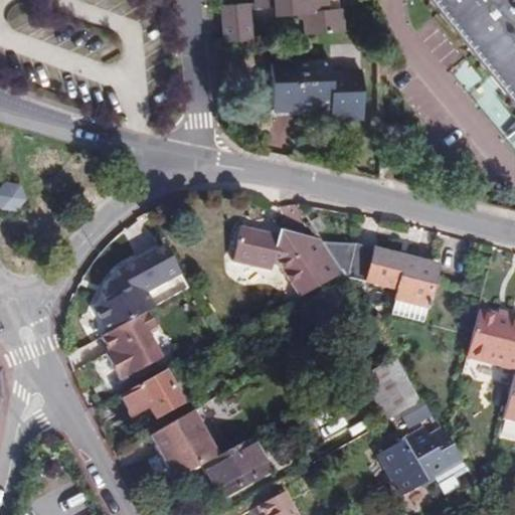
[(254,34),(253,0),(226,0),(227,35),(254,34)]
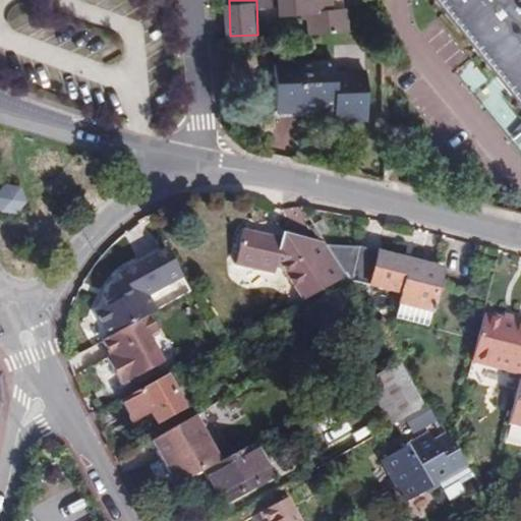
[(269,0),(270,3),(289,3),(290,11),(311,10),(313,34),(351,32),(349,9),(337,10),(337,0),(269,0)]
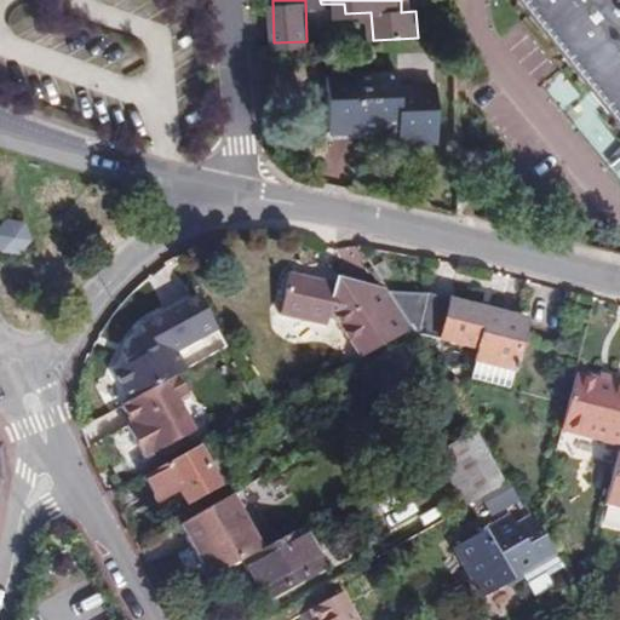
[(619,0),(517,0),(619,126),(619,0)]
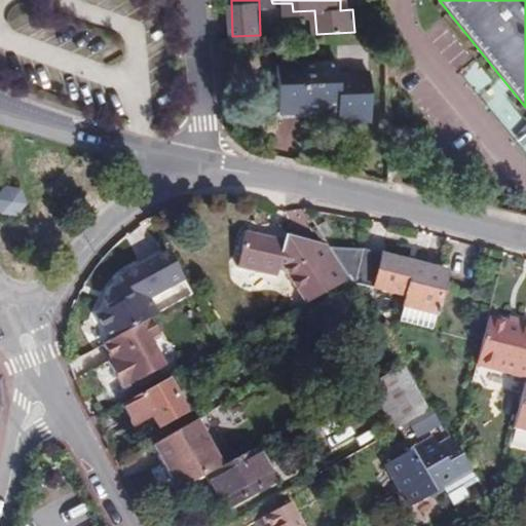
[(368,123),(369,103),(370,65),(277,63),(277,106),(277,108),(334,111),(335,123),(368,123)]
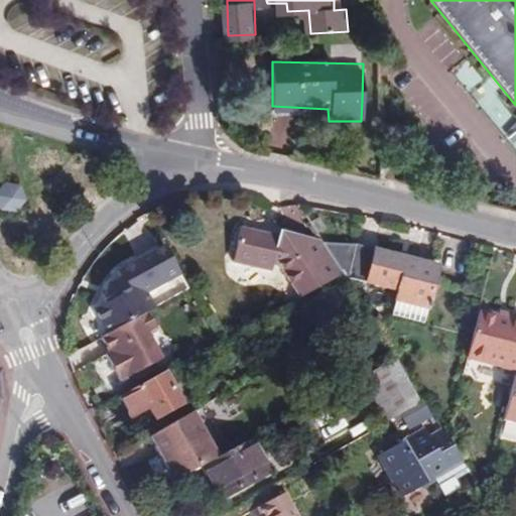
[(0,186),(0,208),(12,216),(26,192),(5,179),(0,186)]
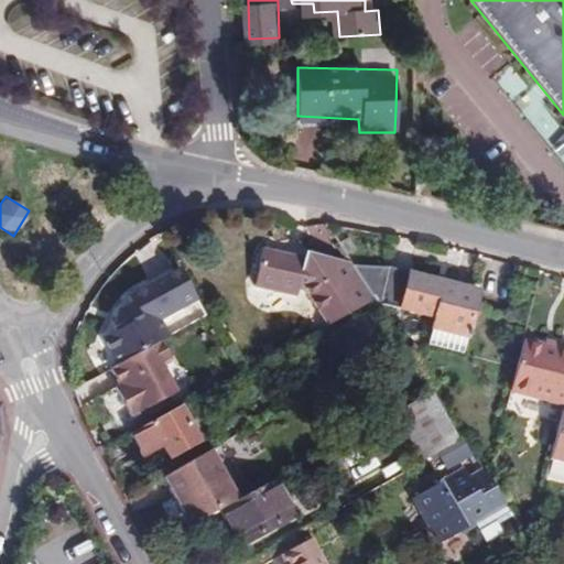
[(303,256),(261,247),(253,282),(308,292),(328,324),(373,300),(349,259),(305,250),(303,256)]
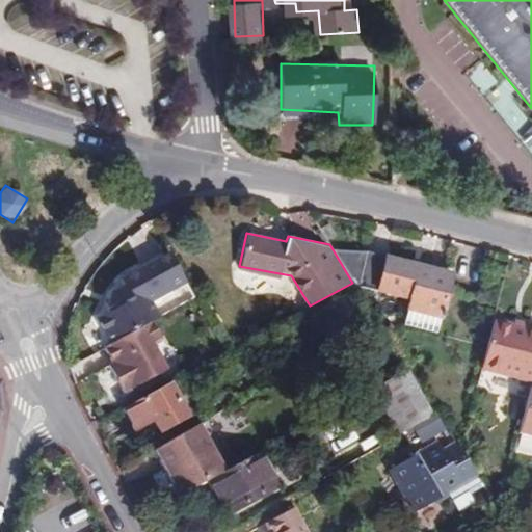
[(361,253),(334,251),(355,286),(357,289),(376,292),(384,259),(361,253)]
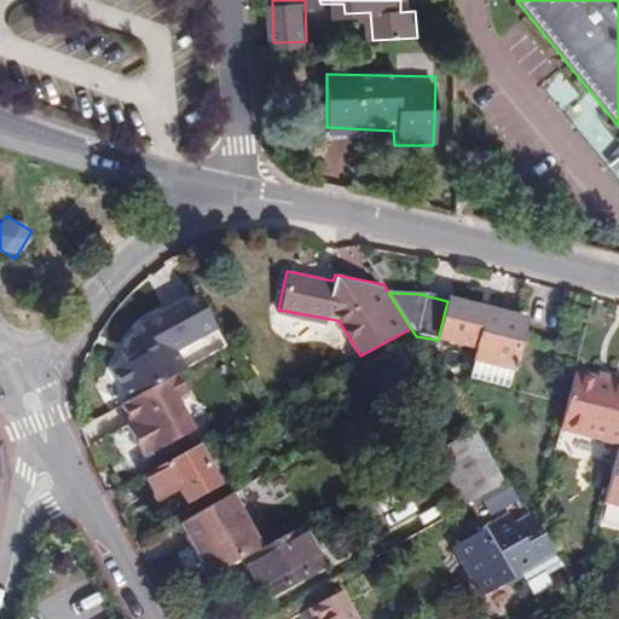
[(217,330),(197,294),(142,324),(150,339),(125,352),(131,363),(111,372),(123,395),(183,364),(175,351),(217,330)]
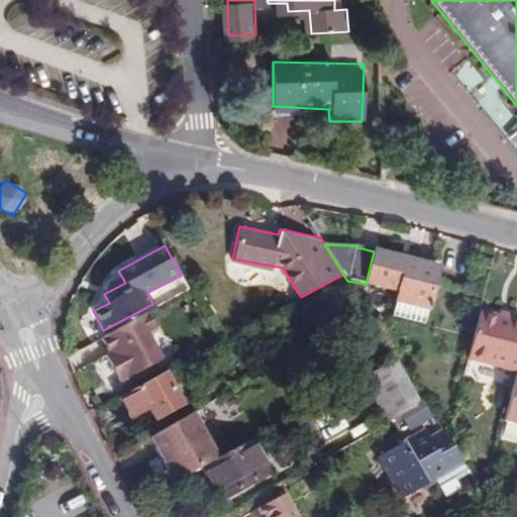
[(406,261),(374,251),(366,284),(397,292),(406,261)]
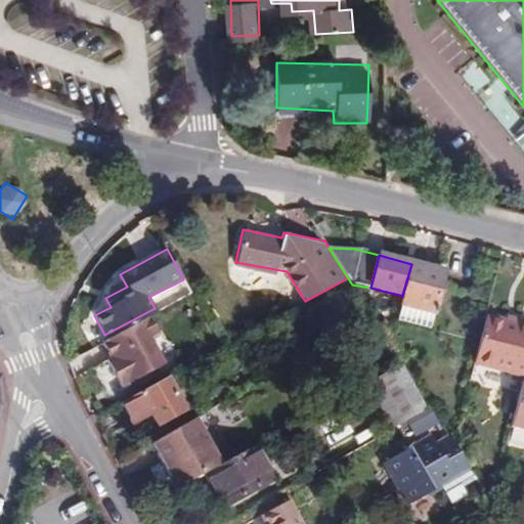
[(442,272),(411,264),(402,296),(401,304),(432,312),(442,272)]
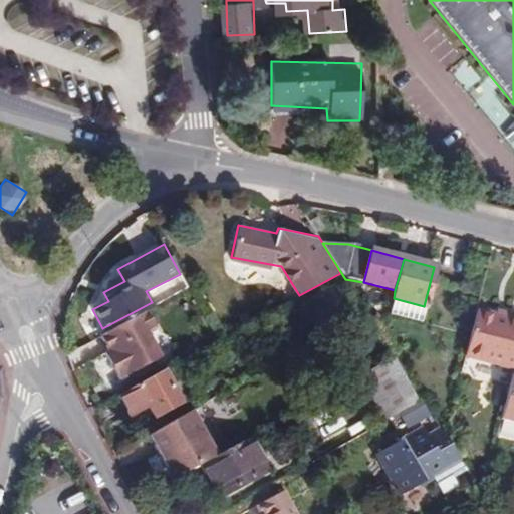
[(476,337),(482,314),(483,307),(456,300),(447,329),(476,337)]
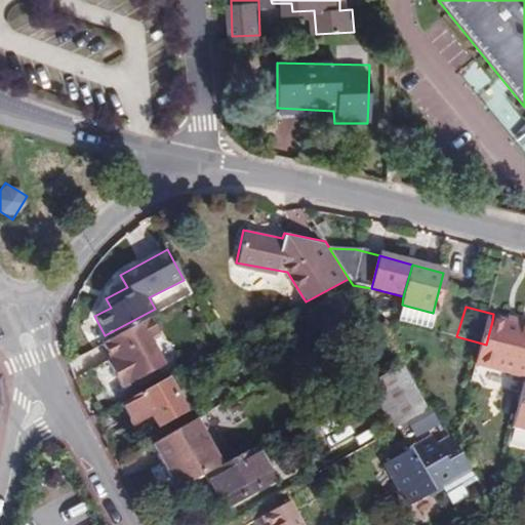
[(524,380),(524,329),(492,321),(486,345),(479,369),(524,380)]
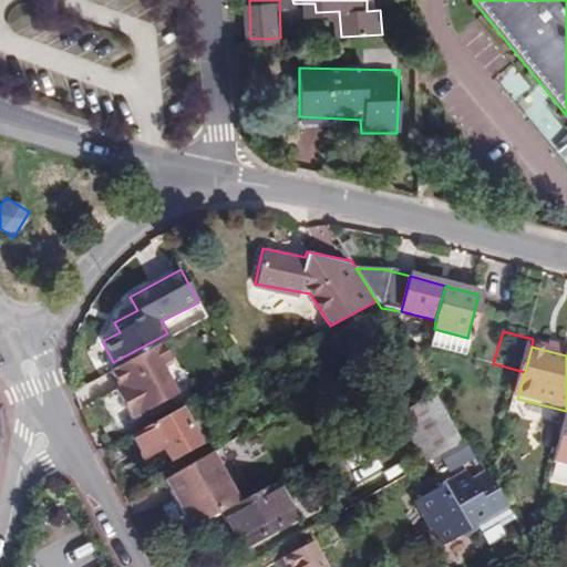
[(163,348),(112,375),(121,392),(116,395),(132,424),(178,399),(163,371),(173,366),(163,348)]
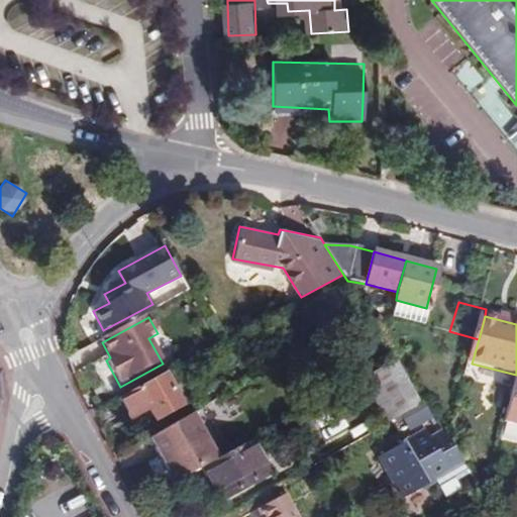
[(422,407),(398,364),(366,381),(391,424),(422,407)]
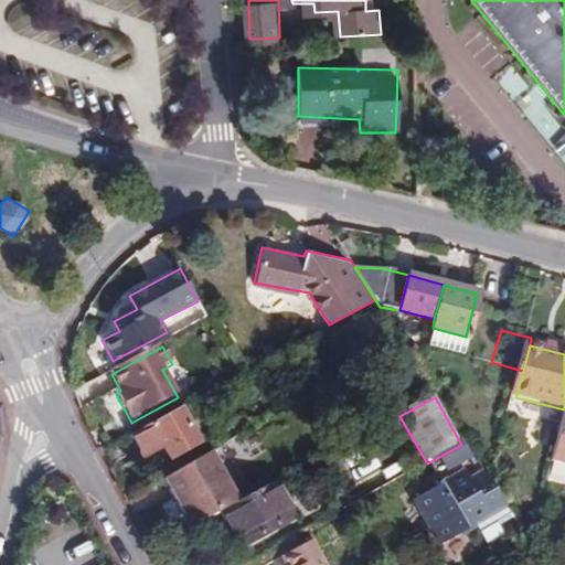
[(181,412),(132,439),(146,461),(166,449),(173,461),(201,446),(181,412)]
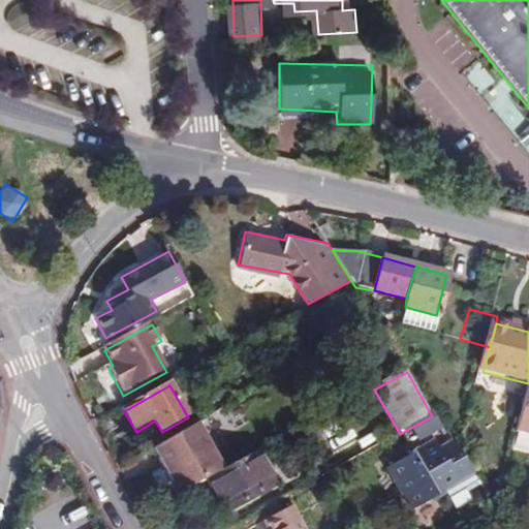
[(478,491),(457,448),(443,456),(437,446),(390,473),(414,516),(443,500),(453,516),(468,505),(465,499),(478,491)]
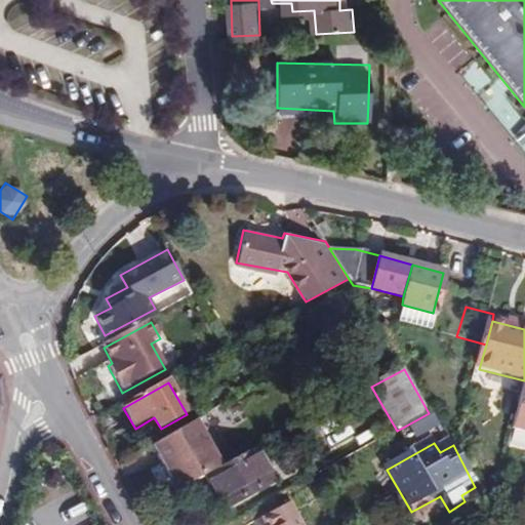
[(258,449),(209,477),(228,510),(277,483),(258,449)]
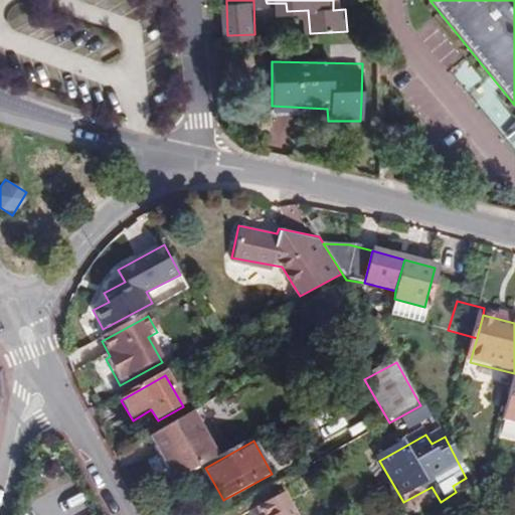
[(295,514),(286,497),(262,510),(264,514),(295,514)]
